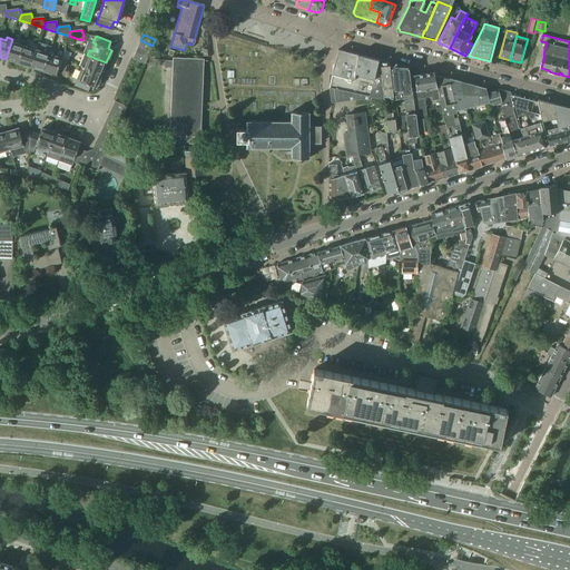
[(17,40),(12,39),(6,59),(18,62),(23,46),(17,43),(17,40)]
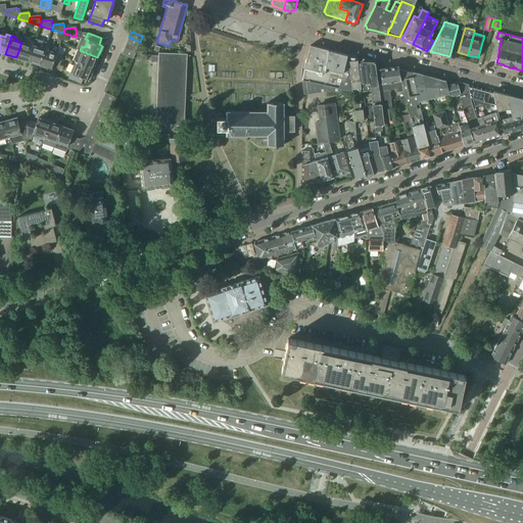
[(140,42),(129,37),(127,43),(137,47),(140,42)]
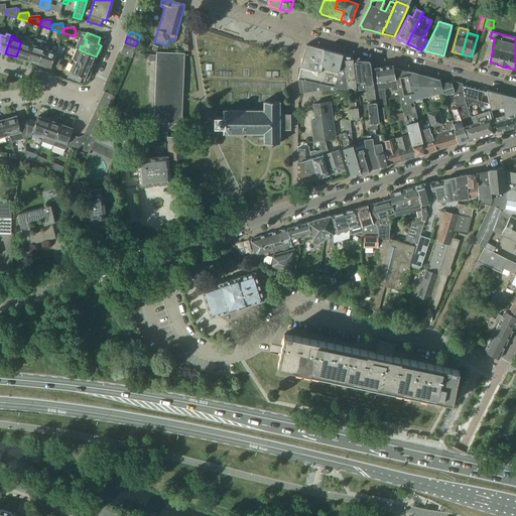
[(28,43),(21,41),(16,56),(27,60),(33,42),(29,41),(28,43)]
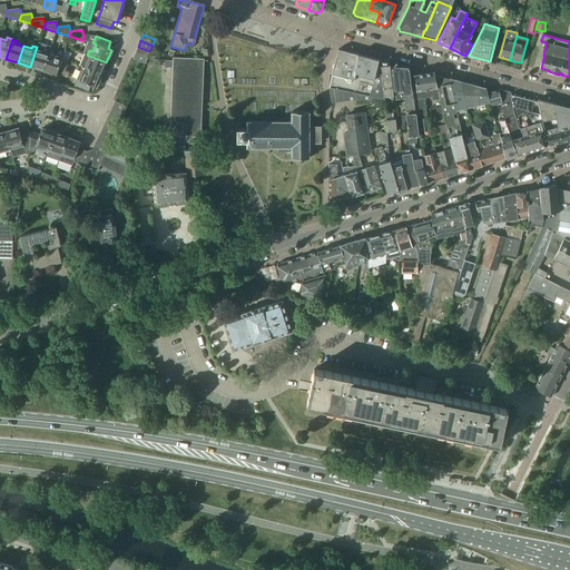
[(42,49),(37,47),(30,67),(43,71),(49,53),(41,51),(42,49)]
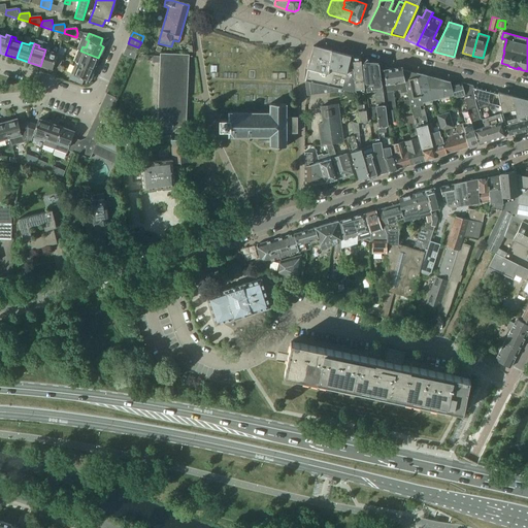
[(126,48),(136,54),(138,47),(128,43),(126,48)]
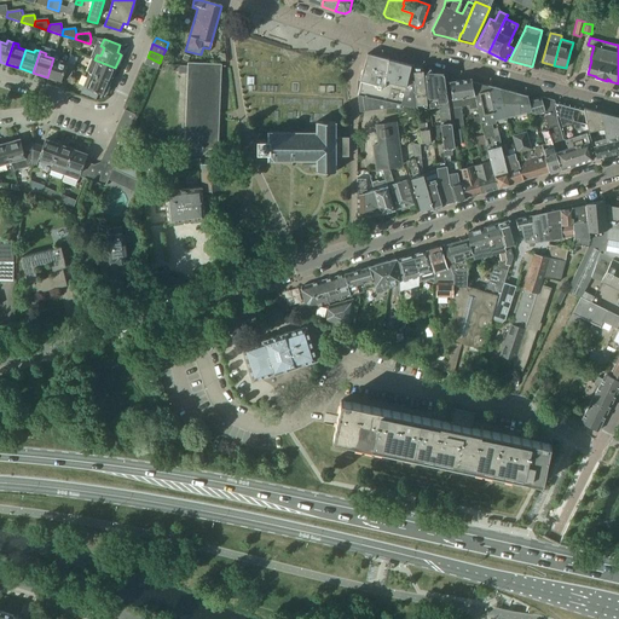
[(385,87),(388,61),(365,55),(359,81),(360,82),(357,94),(358,94),(383,100),(385,87)]
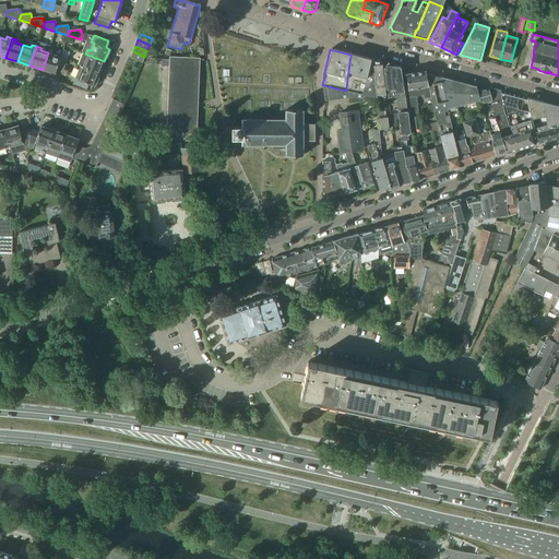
[(49,50),(48,52),(43,70),(55,73),(56,70),(61,57),(52,55),(54,51),(49,50)]
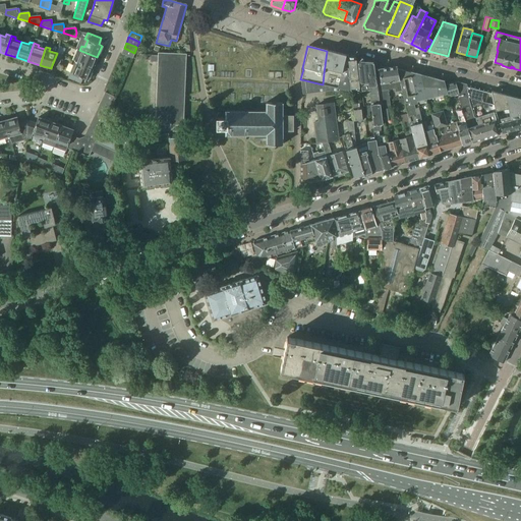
[(121,54),(131,58),(134,53),(124,48),(121,54)]
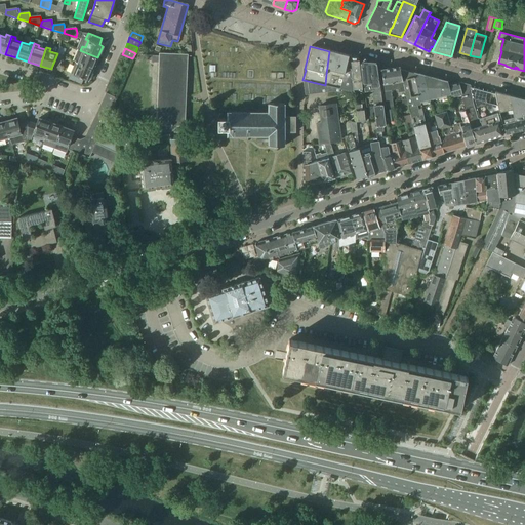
[(80,57),(77,56),(75,62),(93,69),(97,57),(82,51),(80,57)]
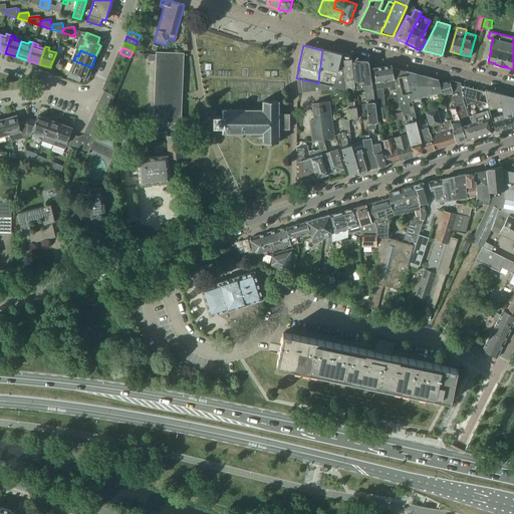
[(319,72),(318,83),(333,86),(332,86),(345,89),(342,56),(342,54),(322,50),(319,72)]
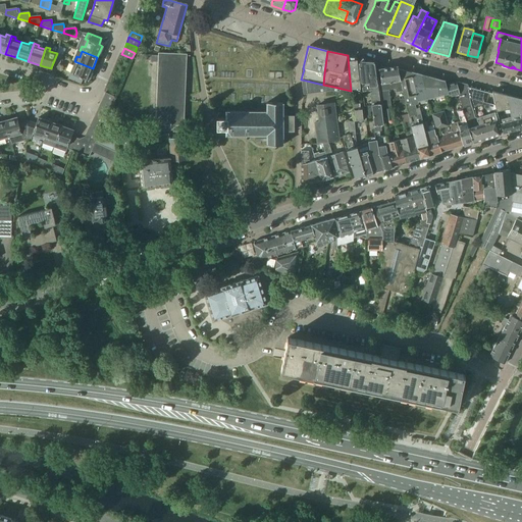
[(62,55),(57,53),(52,65),(58,67),(62,55)]
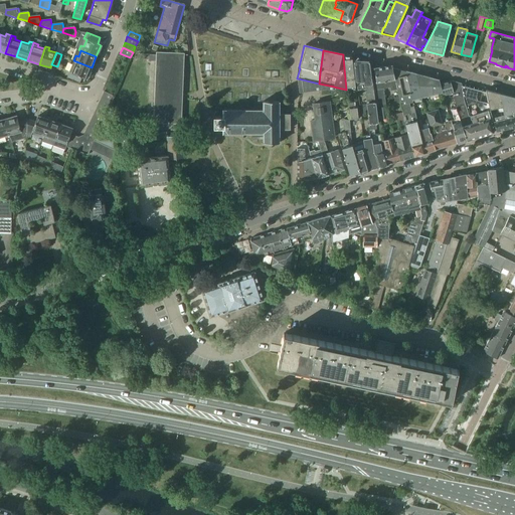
[(153,124),(182,125),(184,53),(156,52),(156,54),(149,54),(149,61),(156,61),(153,124)]
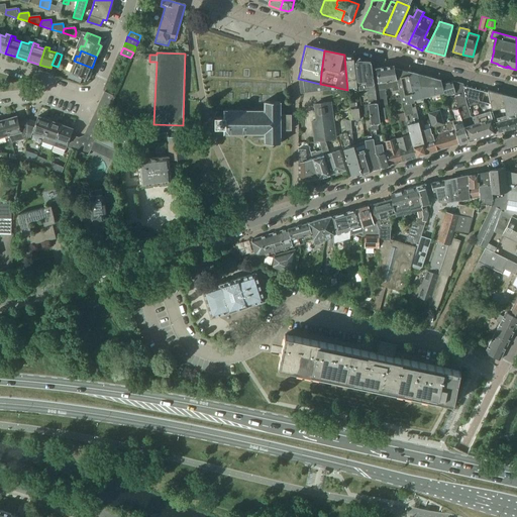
[(353,57),(344,57),(347,90),(348,90),(356,90),(353,57)]
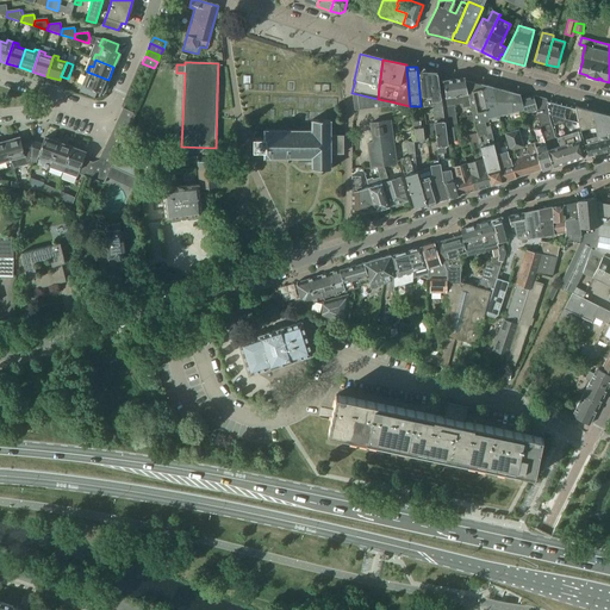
[(422,95),(423,107),(431,106),(428,72),(424,68),(419,70),(419,73),(418,73),(422,95)]
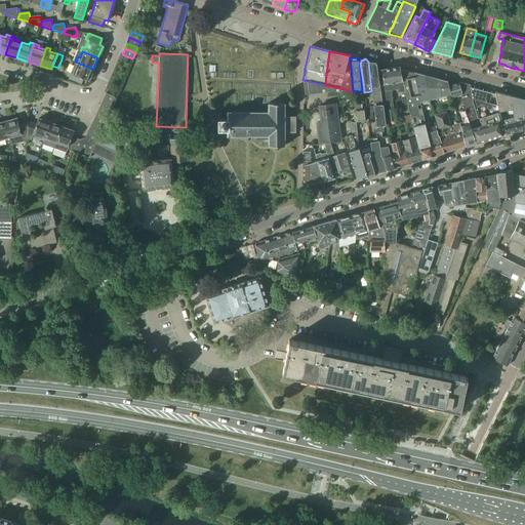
[(74,66),(76,67),(73,74),(88,80),(93,69),(75,62),(74,66)]
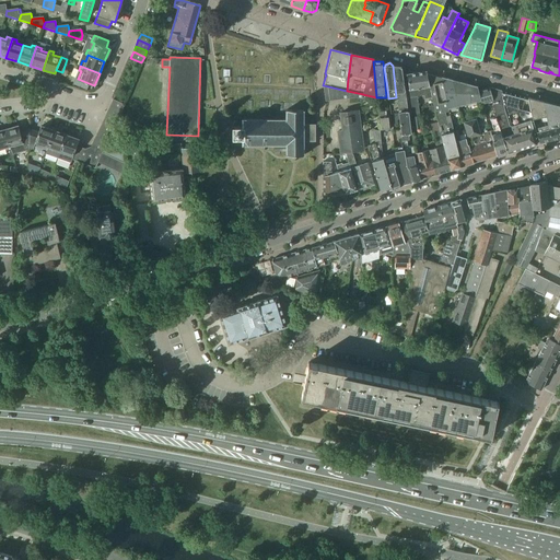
[(393,66),(396,97),(399,97),(399,100),(406,98),(401,66),(393,66)]
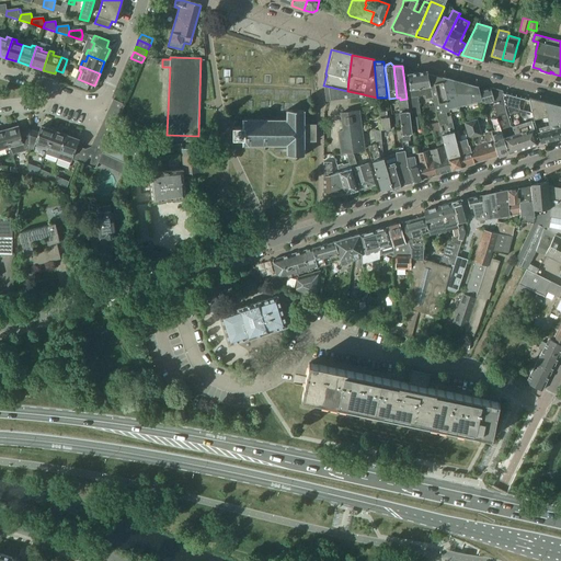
[(407,75),(409,90),(410,90),(414,115),(421,114),(419,96),(425,95),(426,99),(432,98),(430,87),(428,87),(425,71),(407,75)]
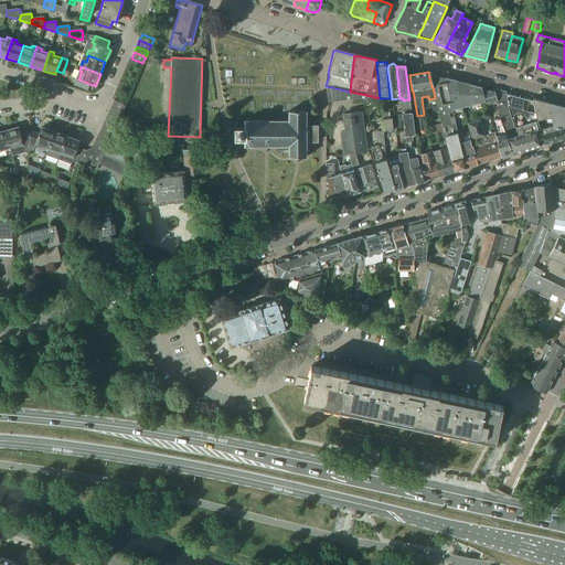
[(433,87),(435,98),(436,98),(439,110),(450,109),(445,78),(429,75),(433,87)]
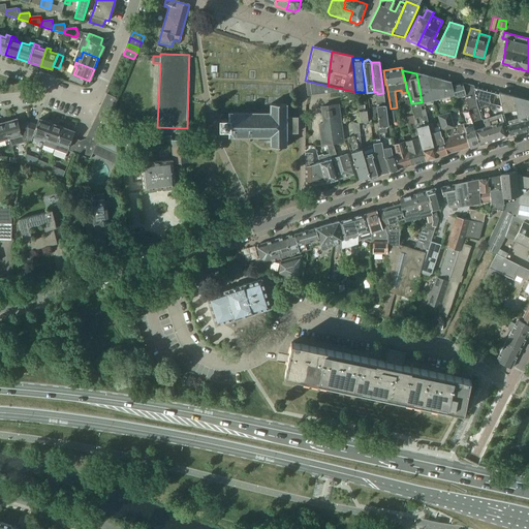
[(416,73),(422,102),(423,105),(424,107),(432,105),(431,100),(433,100),(428,76),(416,73)]
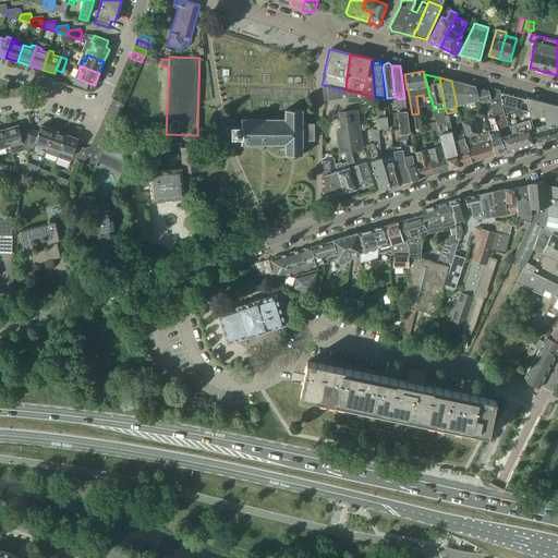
[(451,81),(457,106),(477,100),(475,91),(475,87),(451,81)]
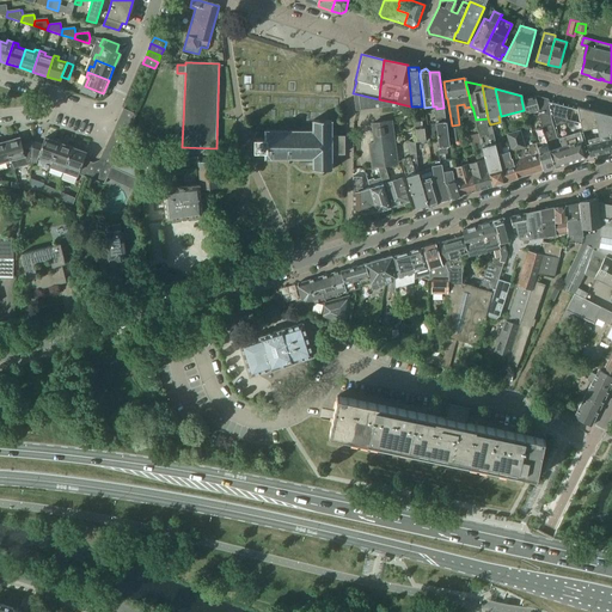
[(354,93),(356,110),(389,105),(396,108),(396,103),(397,103),(379,99),(354,93)]
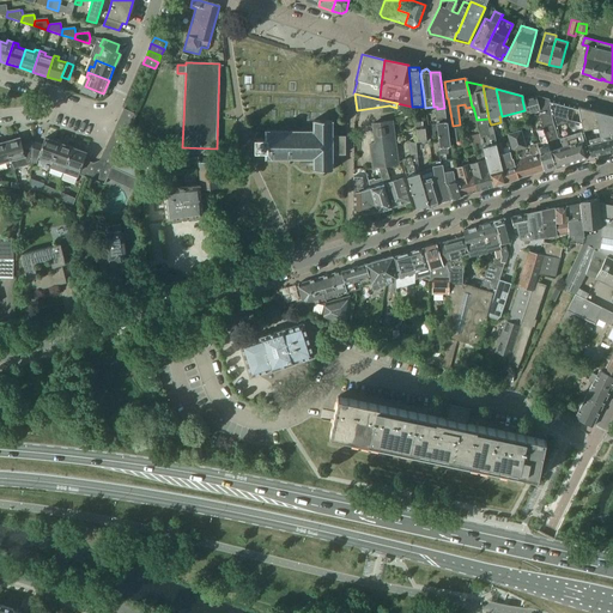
[(535,97),(522,99),(525,110),(527,114),(538,111),(539,110),(535,97)]
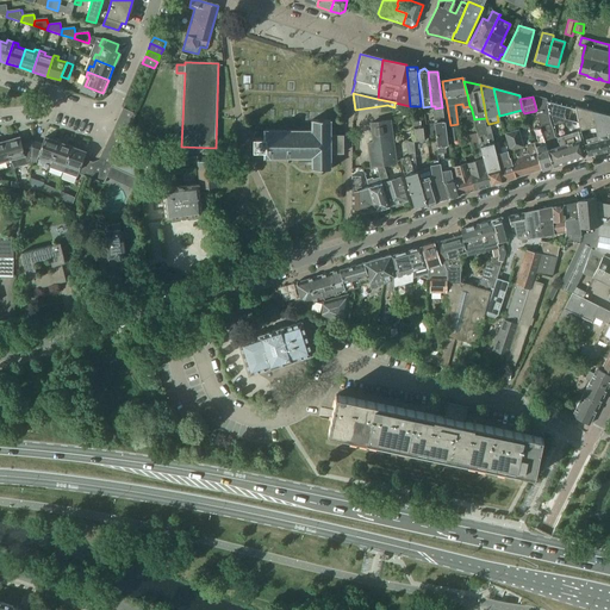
[(535,111),(540,129),(543,142),(553,166),(565,162),(556,141),(555,141),(548,119),(545,101),(546,99),(533,97),(536,110),(535,111)]
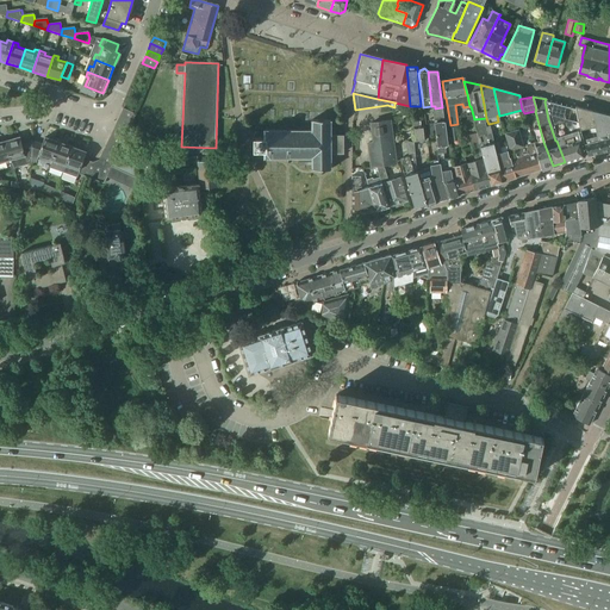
[(556,141),(565,162),(585,156),(578,131),(579,130),(574,110),(545,101),(548,119),(555,141),(556,141)]
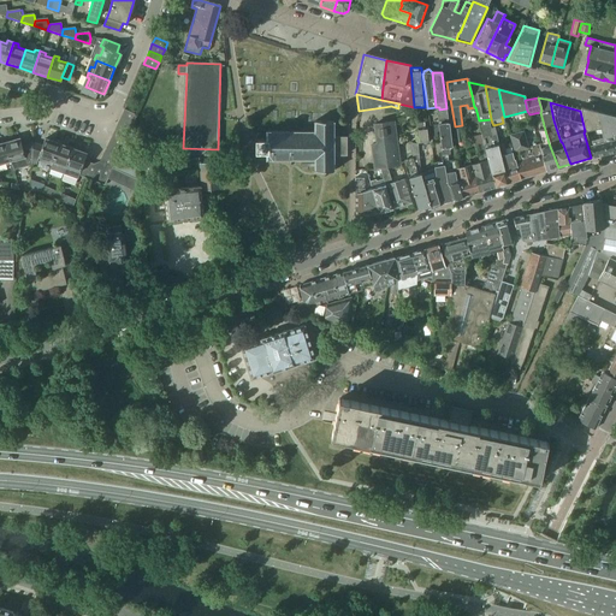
[(443,161),(446,184),(448,184),(454,201),(463,197),(458,182),(460,182),(456,169),(457,169),(456,161),(449,161),(449,155),(451,155),(450,148),(452,147),(446,108),(439,110),(440,124),(438,124),(439,135),(440,135),(443,155),(442,157),(443,161)]
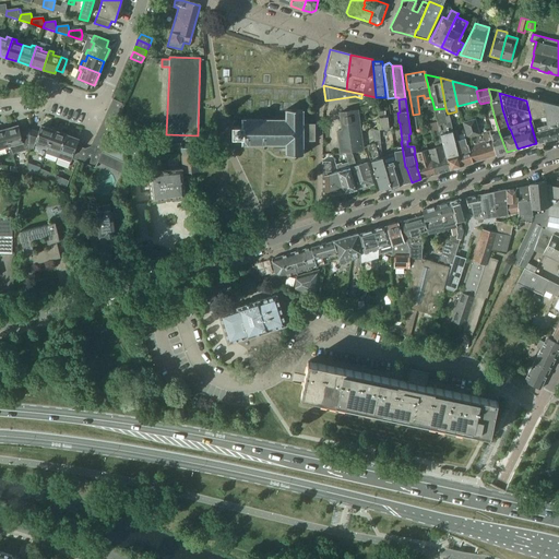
[(531,119),(545,116),(543,103),(526,98),(526,100),(531,119)]
